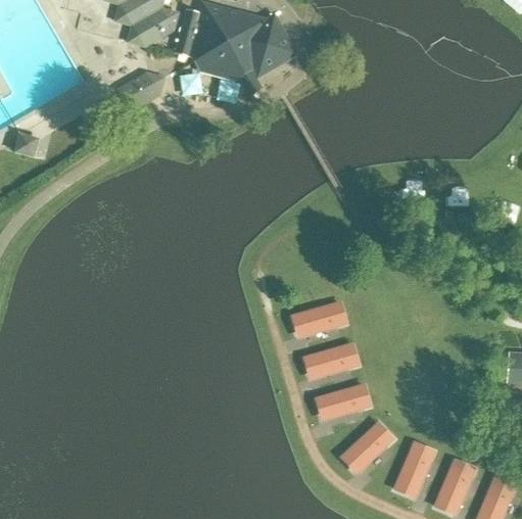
[(105,0),(120,4),(114,20),(132,25),(127,41),(146,46),(175,30),(179,13),(162,8),(163,0),(105,0)]
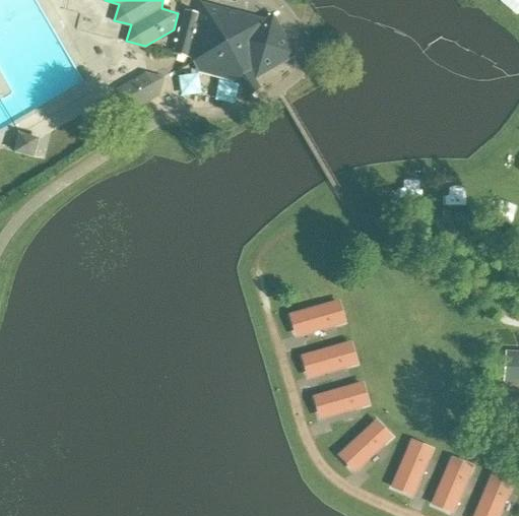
[(273,15),(258,21),(257,17),(209,5),(196,12),(183,9),(172,53),(188,57),(195,70),(232,80),(250,70),(255,81),(296,58),(273,15)]
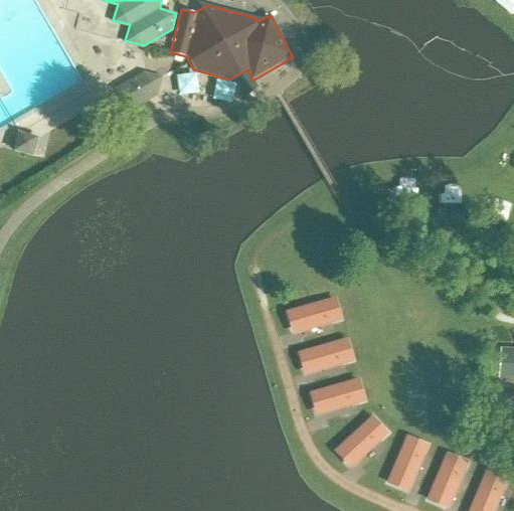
[(126,108),(153,94),(157,77),(140,73),(113,88),(110,104),(126,108)]
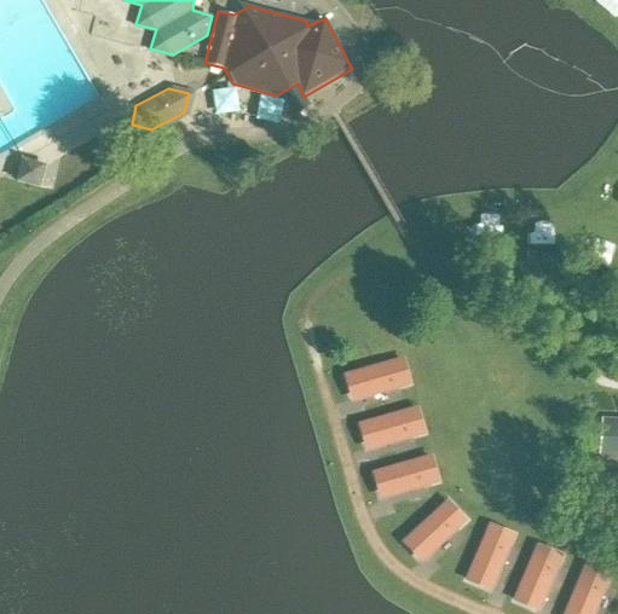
[(44,187),(48,166),(23,160),(17,181),(44,187)]
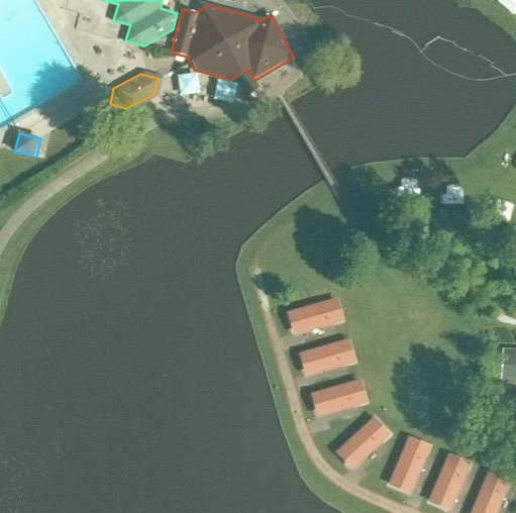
[(288,311),(294,334),(344,319),(337,296),(288,311)]
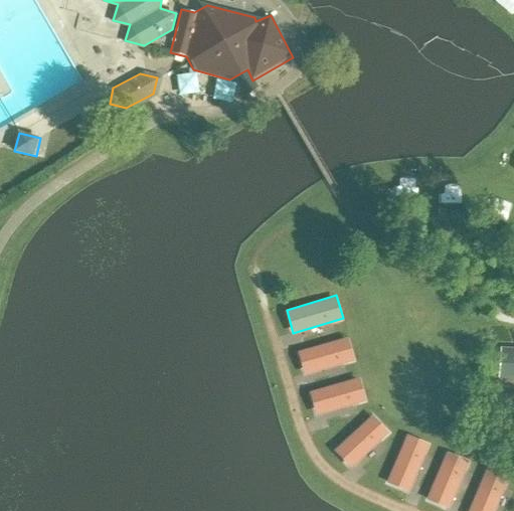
[(298,350),(305,373),(354,359),(348,336),(298,350)]
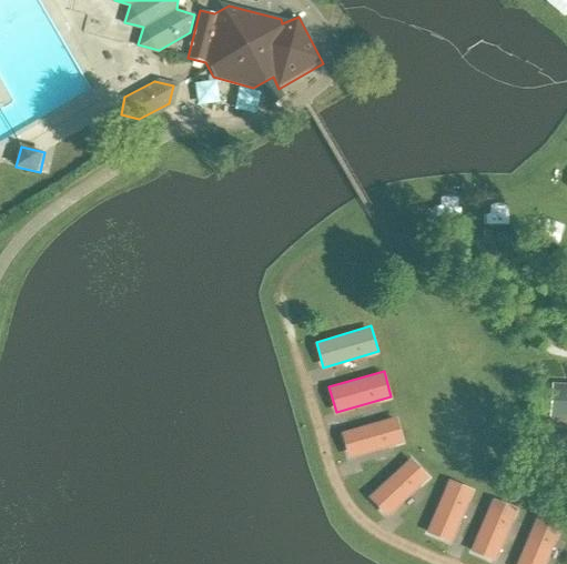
[(548,454),(566,454),(566,382),(554,382),(548,454)]
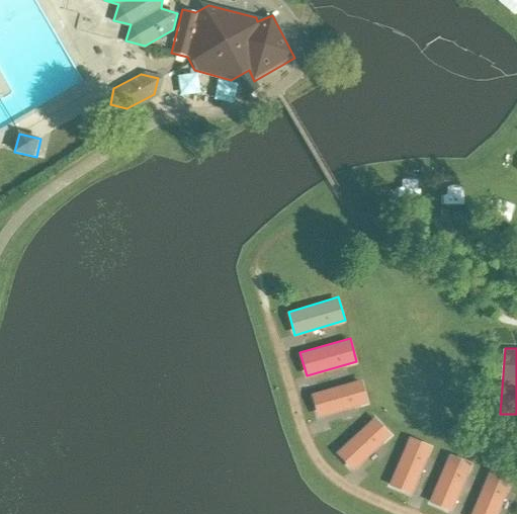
[(312,393),(319,416),(368,402),(361,378),(312,393)]
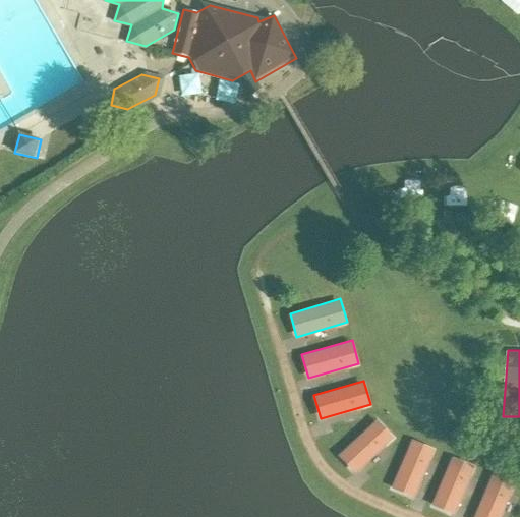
[(339,454),(356,471),(393,436),(377,418),(339,454)]
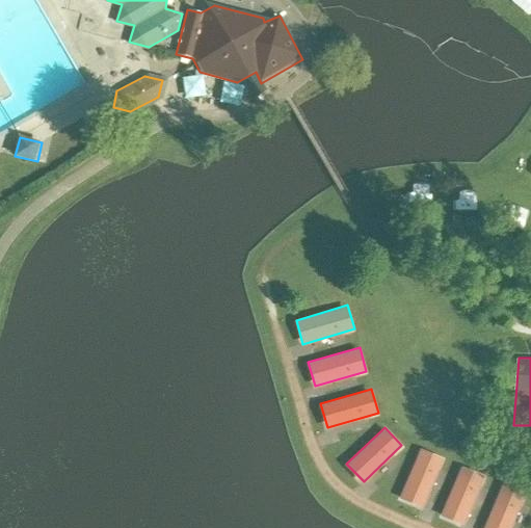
[(400,496),(423,505),(444,457),(421,447),(400,496)]
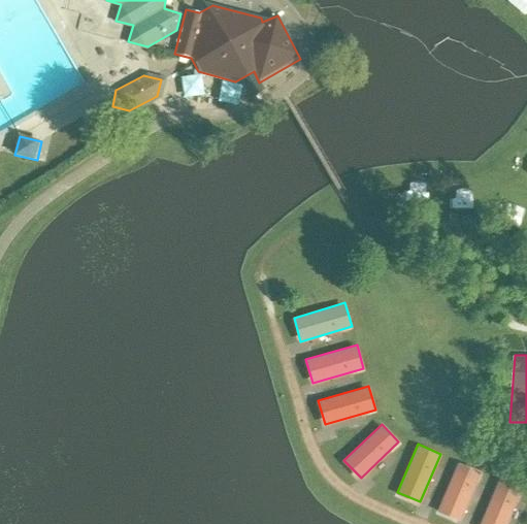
[(437,510),(461,519),(481,470),(458,461),(437,510)]
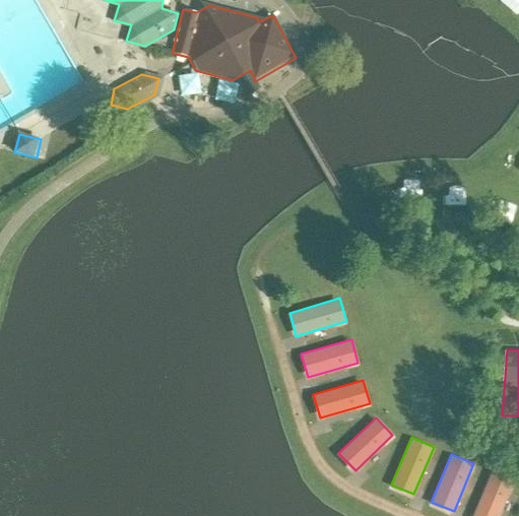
[(473,515),(500,515),(514,480),(492,471),(473,515)]
